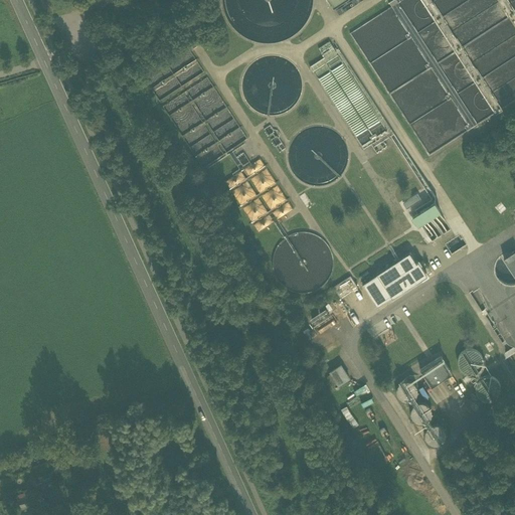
[(220,0),(223,12),(228,23),(236,32),(246,39),(258,43),(270,44),(282,42),(293,37),(303,29),(310,19),(314,8),(314,0),(220,0)]
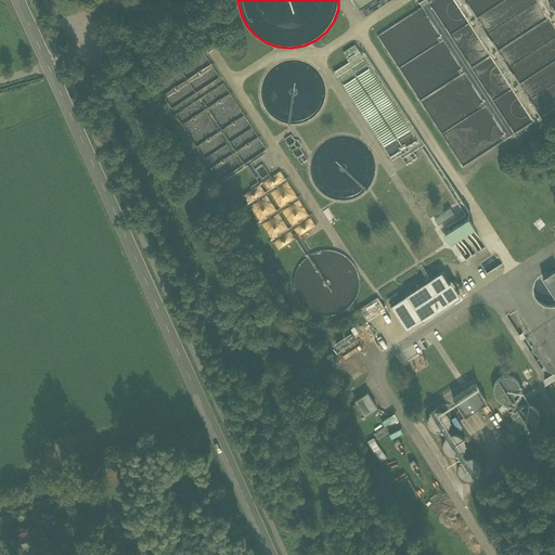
[(390,0),(370,0),(359,8),(365,16),(390,0)]
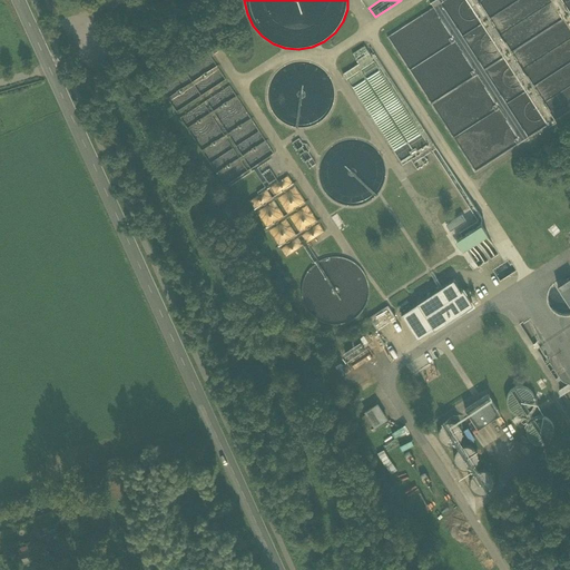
[(387,36),(475,170),(551,121),(552,123),(556,120),(554,119),(569,108),(569,0),(441,0),(440,1),(439,0),(432,0),(430,1),(433,6),(387,36)]
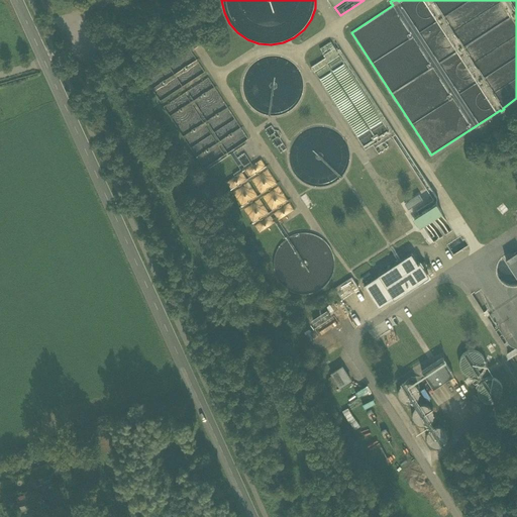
[(194,47),(197,44),(193,37),(189,40),(194,47)]
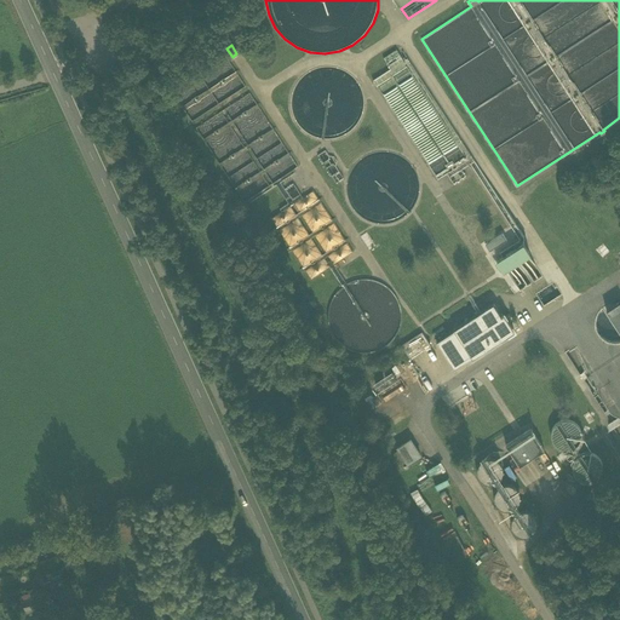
[(523,244),(524,237),(407,57),(403,59),(396,49),(383,57),(390,68),(372,79),(437,179),(447,173),(453,183),(465,176),(461,168),(470,164),(520,239),(499,252),(501,257),(523,244)]
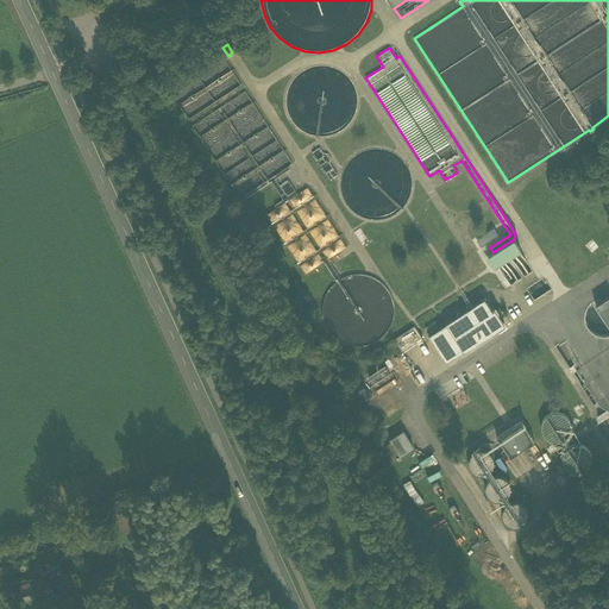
[(240,83),(221,54),(173,86),(175,88),(171,90),(188,118),(240,83)]
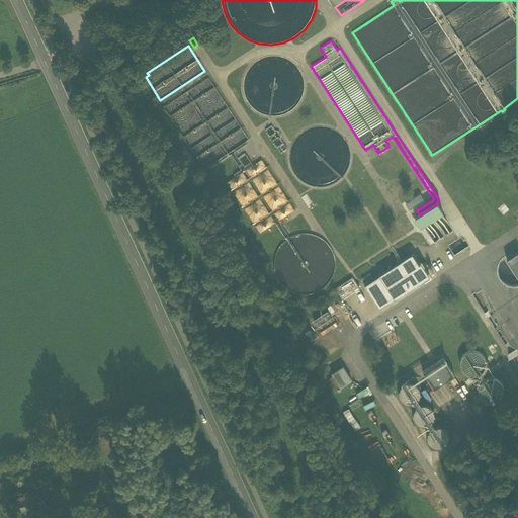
[(244,85),(246,96),(252,106),(262,112),(274,115),(285,112),(295,106),(301,96),(304,85),(301,73),(294,64),(285,57),(273,55),(262,57),(252,64),(246,74),(244,85)]
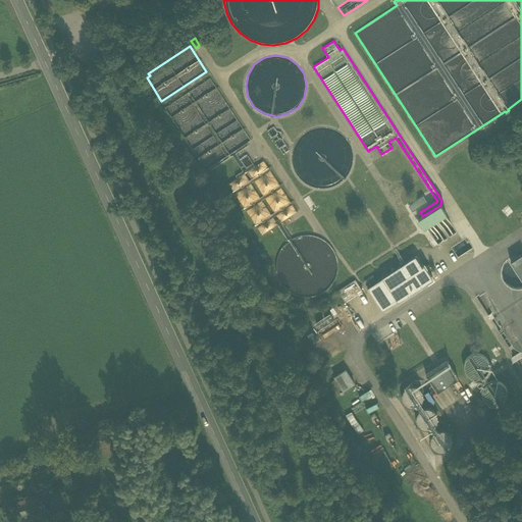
[(247,142),(251,139),(210,76),(164,106),(205,168),(209,166),(247,142)]
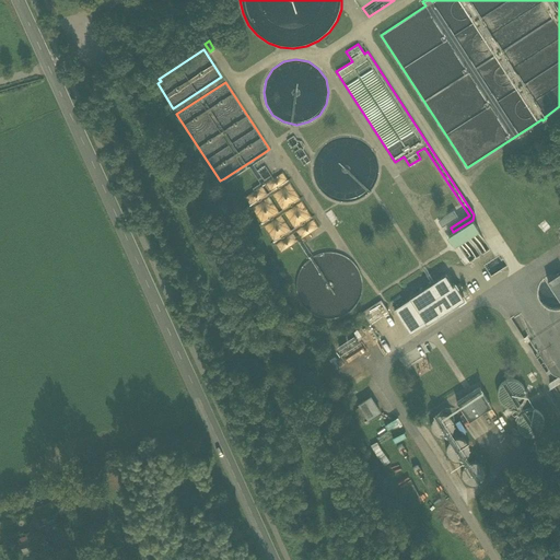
[(294,151),(299,158),(306,154),(303,149),(304,144),(301,140),(296,139),(293,135),(287,139),(291,147),(295,143),(299,148),(294,151)]
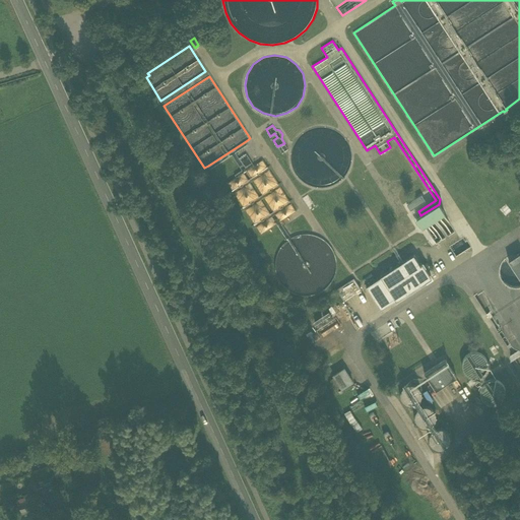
[(290,159),(293,170),(299,178),(307,184),(316,187),(326,187),(335,184),(343,178),(349,170),(351,159),(350,149),(346,140),(339,133),(331,128),(321,126),(311,128),(302,133),(296,140),(291,149),(290,159)]
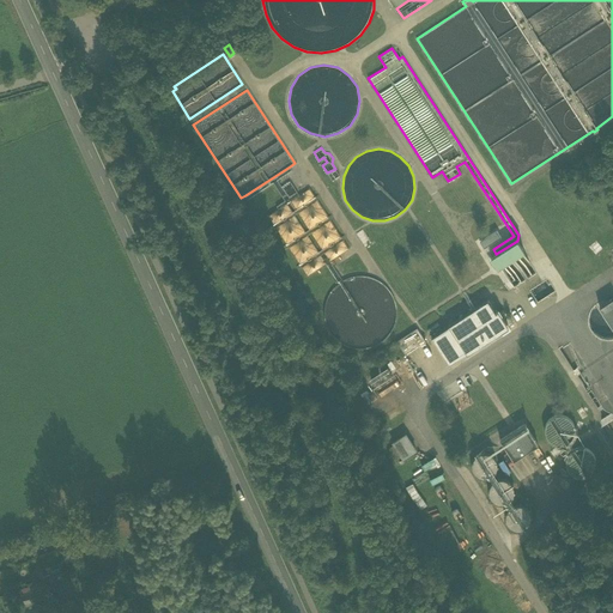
[(339,281),(343,279),(332,263),(334,261),(332,259),(349,248),(343,238),(346,236),(345,234),(341,236),(329,218),(333,216),(332,213),(328,216),(316,198),(321,195),(319,193),(315,195),(308,184),(289,196),(281,184),(277,178),(291,169),(290,167),(246,195),(247,198),(272,181),(284,200),(266,212),(273,223),(269,225),(271,228),(274,225),(286,243),(283,246),(284,248),(287,246),(299,263),(296,266),(297,268),(301,266),(307,275),(326,262),(339,281)]
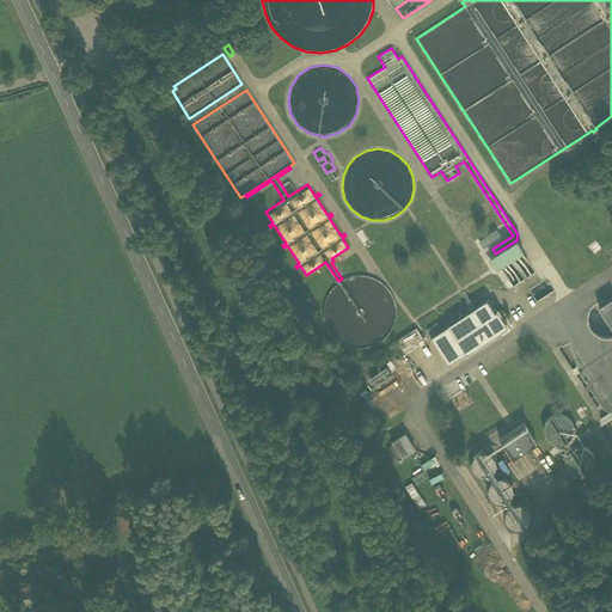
[(289,179),(281,184),(288,196),(297,190),(289,179)]
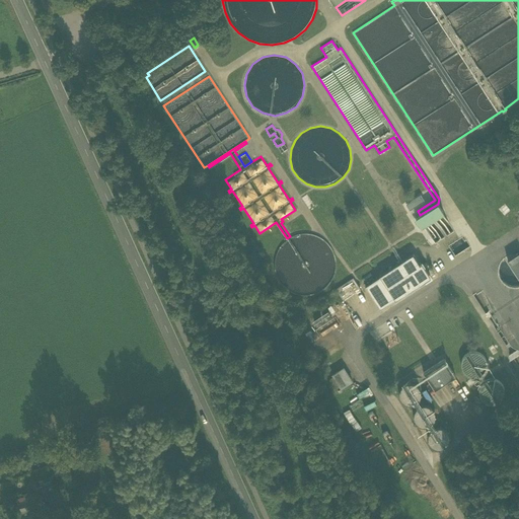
[(421,195),(405,204),(410,209),(424,200),(421,195)]
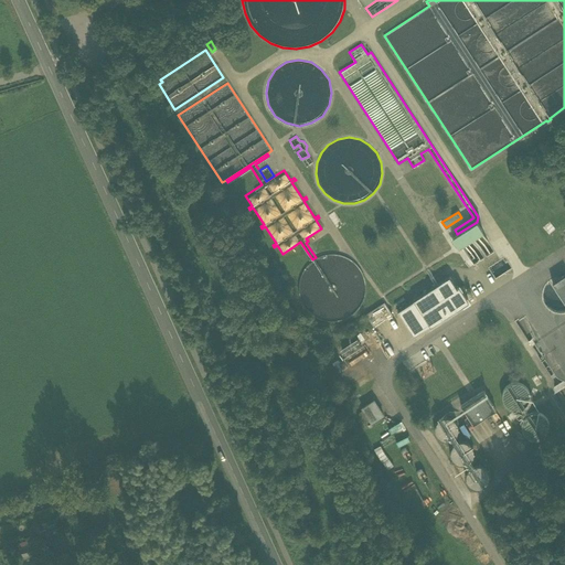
[(460,245),(467,256),(478,249),(480,248),(488,243),(481,231),(482,231),(477,222),(457,234),(452,236),(458,246),(460,245)]
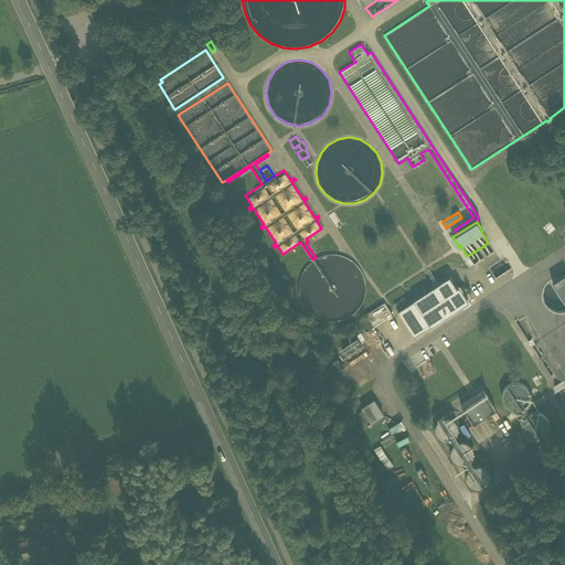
[(488,243),(480,248),(486,257),(494,253),(488,243)]
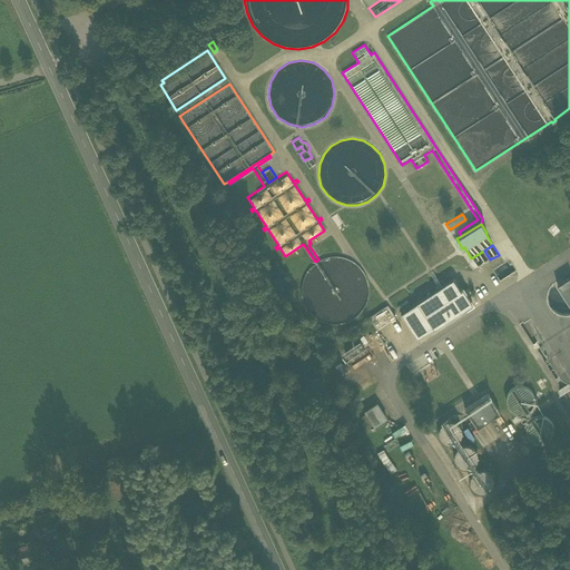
[(482,252),(471,258),(478,268),(489,261),(482,252)]
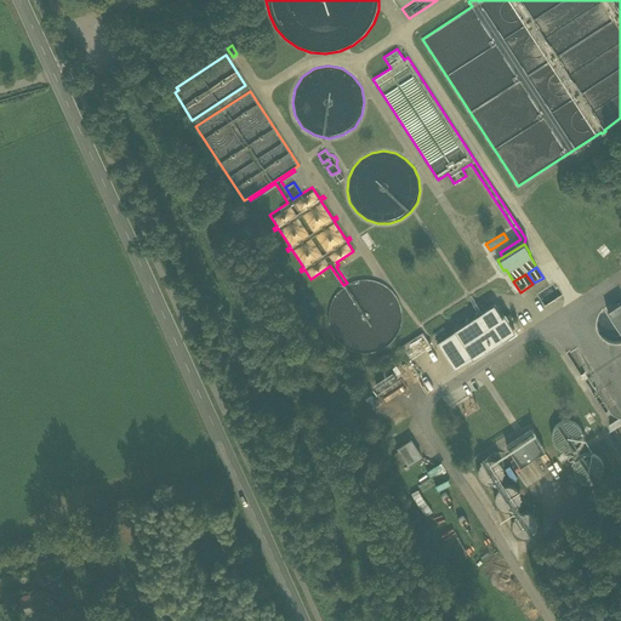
[(329,320),(331,331),(337,340),(346,347),(357,351),(368,352),(379,349),(388,345),(396,336),(400,326),(403,315),(400,305),(397,295),(389,286),(380,281),(369,278),(358,279),(347,283),(343,285),(339,290),(332,298),(329,309),(329,320)]
